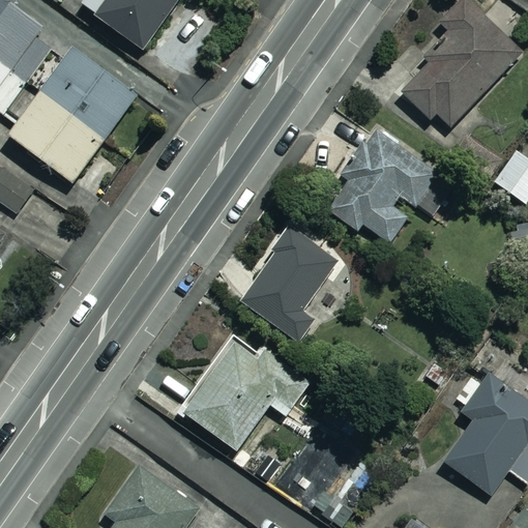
[(56,38),(3,0),(0,0),(0,112),(1,113),(56,38)]
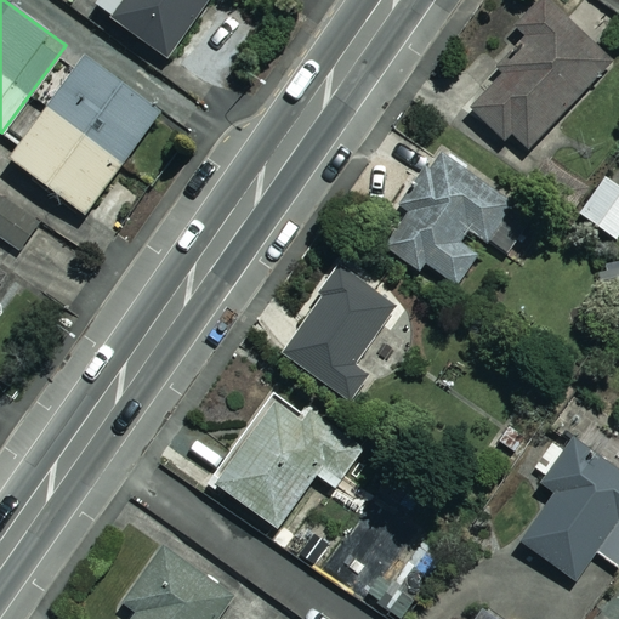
[(100,0),(96,6),(163,57),(205,0),(100,0)]
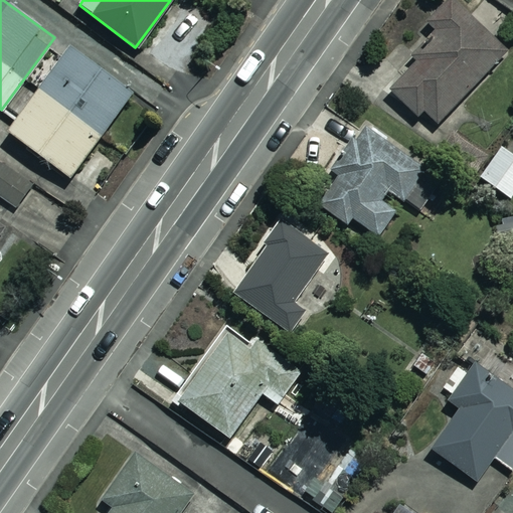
[(409,58),(412,61),(388,90),(417,115),(422,110),(439,124),(504,49),(449,1),(431,21),(437,26),(409,58)]
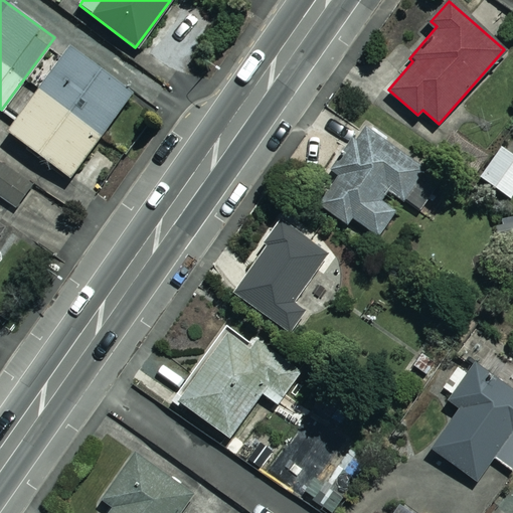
[(31,86),(40,92),(10,133),(68,176),(132,91),(72,47),(63,60),(54,53),(31,86)]
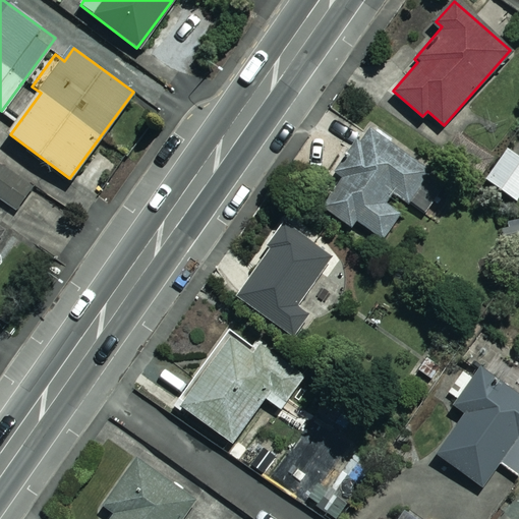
[(383,239),(401,212),(389,203),(395,194),(407,203),(429,170),(364,127),(334,173),(339,177),(321,206),(350,225),(354,220),(383,239)]
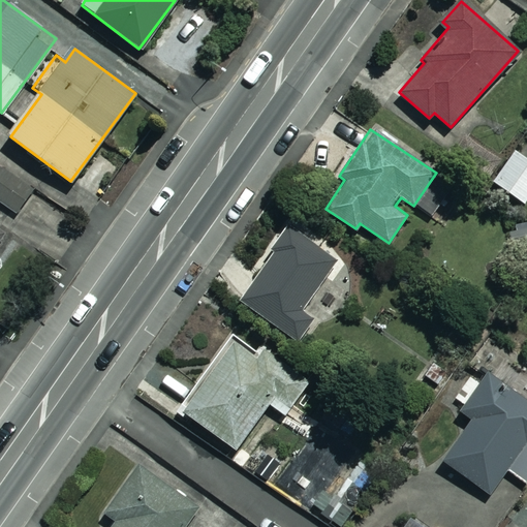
[(526,197),(526,158),(516,150),(493,182),(523,203),(526,197)]
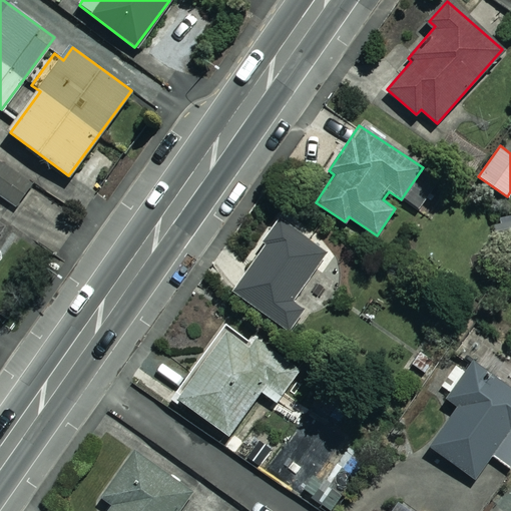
[(0,195),(14,205),(31,182),(0,159),(0,195)]
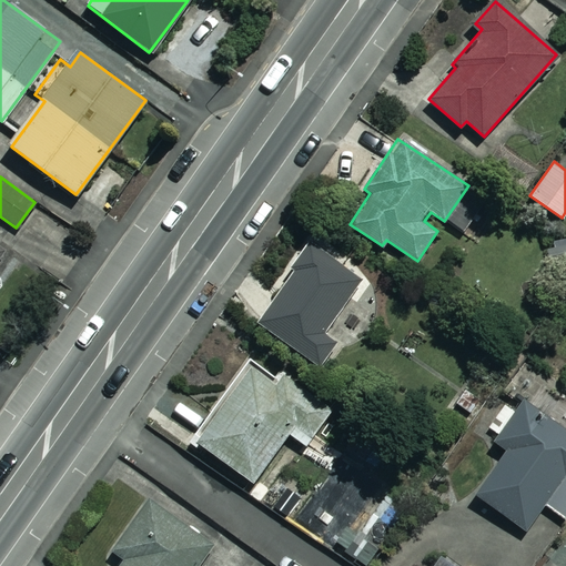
[(331,327),(364,278),(311,243),(258,323),(322,366),(342,335),(331,327)]
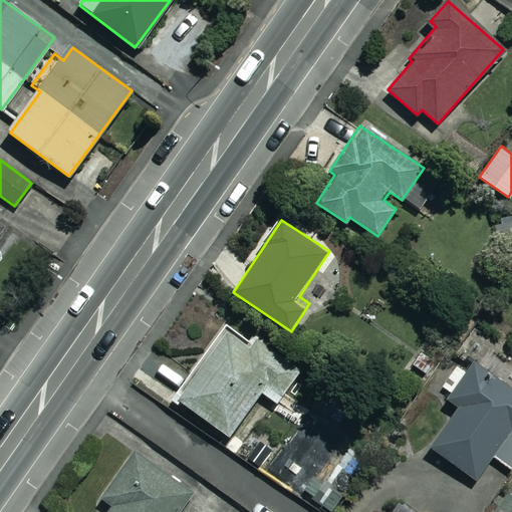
[(246,347),(226,333),(178,401),(230,438),(262,392),(278,403),(304,365),(257,331),(246,347)]
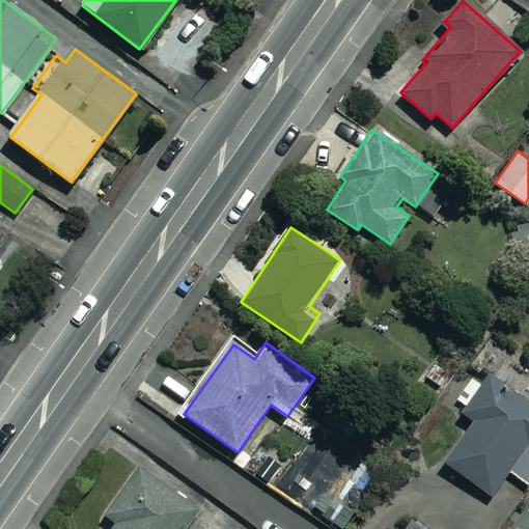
[(528,401),(490,374),(462,413),(473,421),(444,462),(490,495),(506,471),(525,484),(528,478),(528,401)]
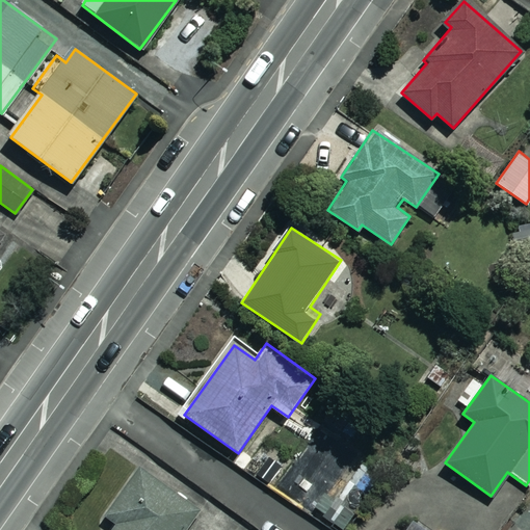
[(110,529),(244,529),(207,502),(200,511),(139,468),(105,515),(116,523),(110,529)]
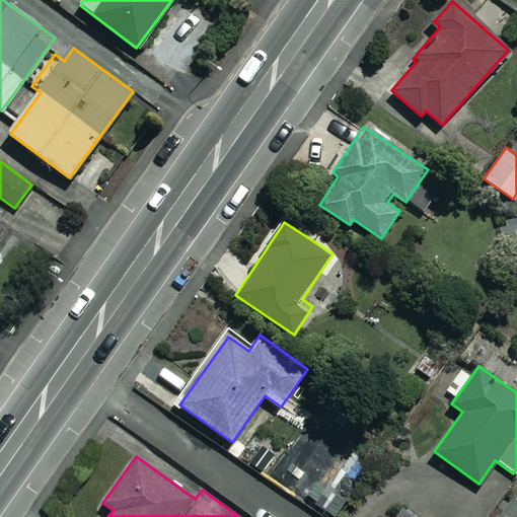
[(320,477),(307,496),(324,509),(339,491),(320,477)]
